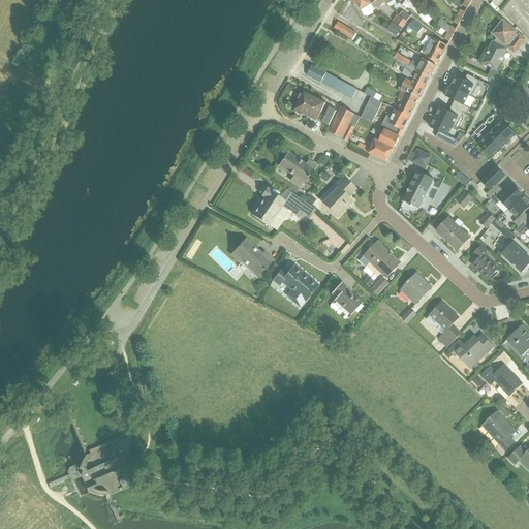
[(354,0),(361,11),(372,4),(369,0),(354,0)]
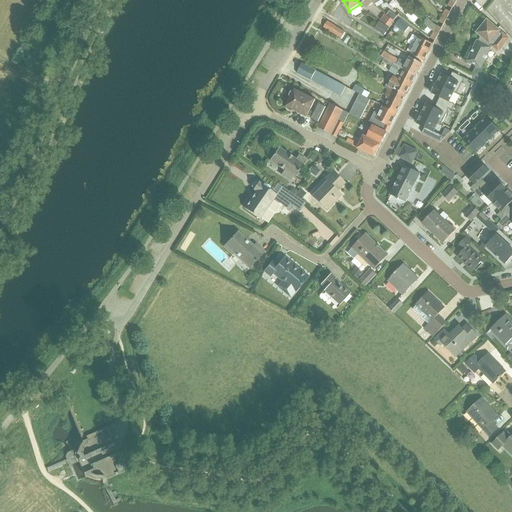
[(372,3),(370,0),(357,0),(360,4),(363,9),(372,3)]
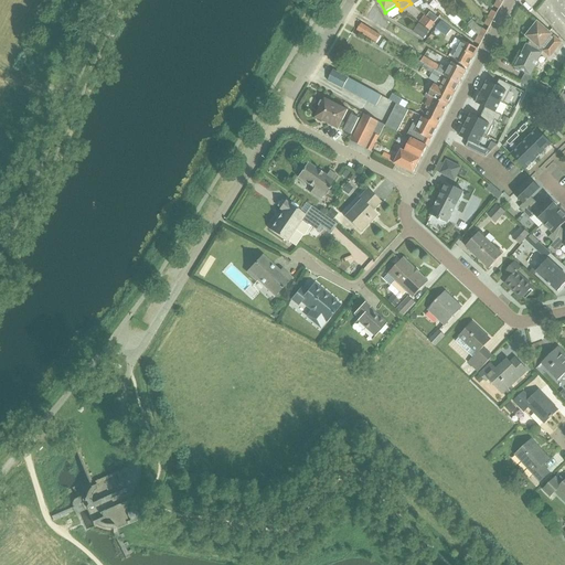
[(499,9),(502,2),(498,0),(497,0),(493,7),(499,9)]
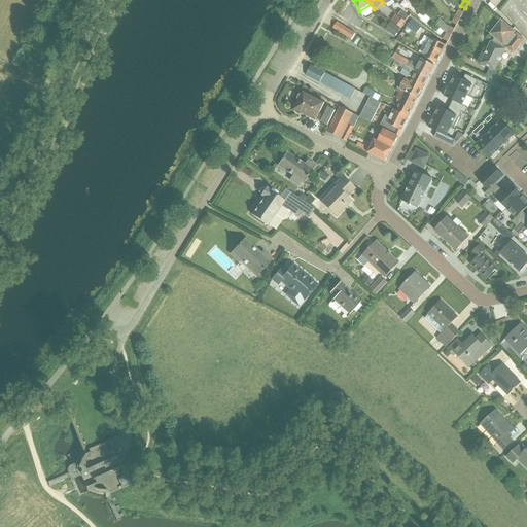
[(458,9),(455,15),(460,19),(463,12),(458,9)]
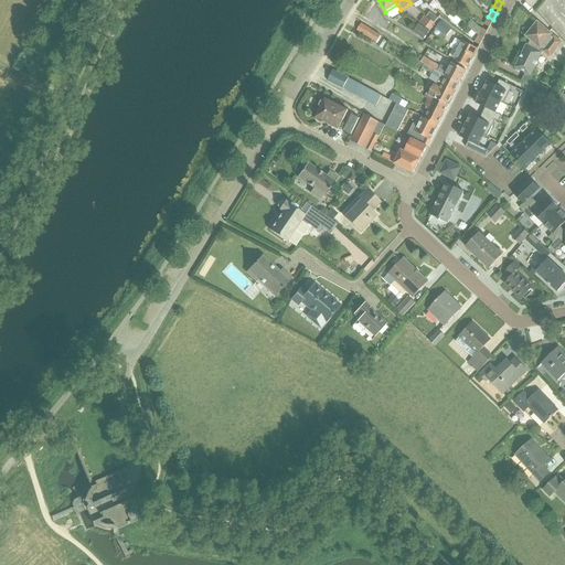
[(429,12),(426,17),(428,19),(435,23),(438,18),(432,13),(429,12)]
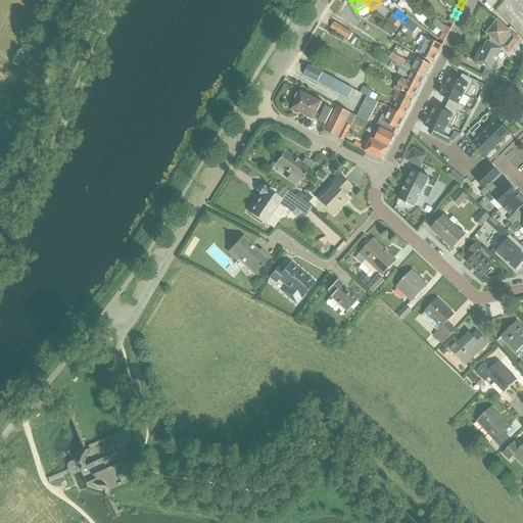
[(396,17),(392,14),(388,20),(397,28),(402,21),(396,17)]
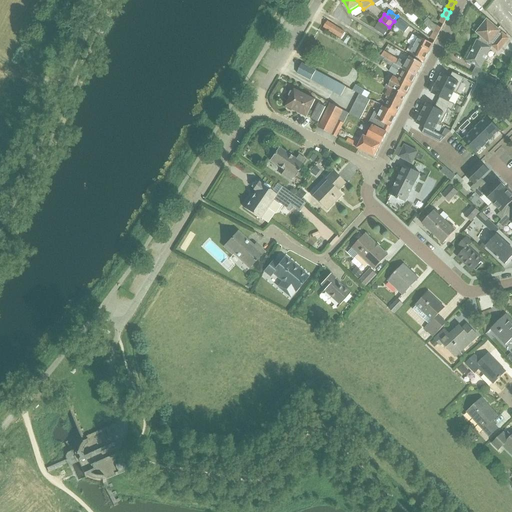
[(447,18),(442,15),(438,22),(444,24),(447,18)]
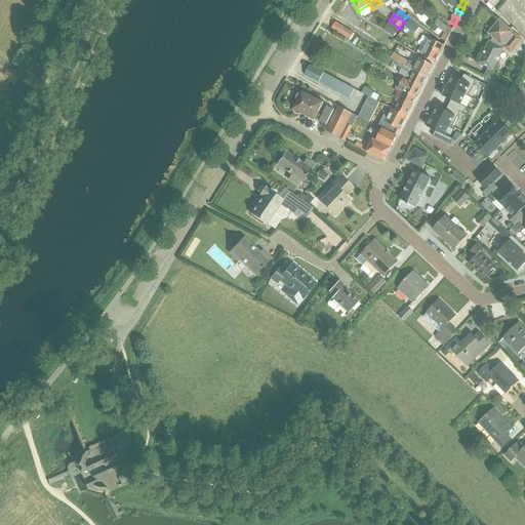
[(420,27),(411,19),(405,27),(415,34),(420,27)]
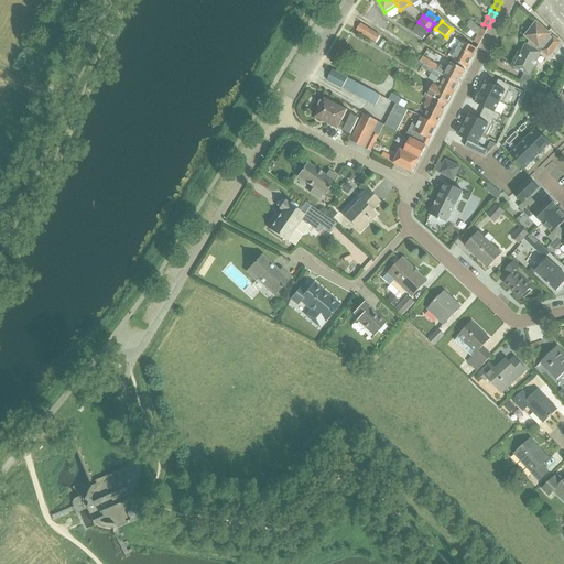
[(551,35),(535,21),(523,35),(529,40),(525,44),(524,44),(513,66),(523,73),(519,82),(532,88),(535,82),(527,77),(528,75),(529,75),(542,52),(549,57),(561,43),(553,36),(552,38),(550,36),(551,35)]
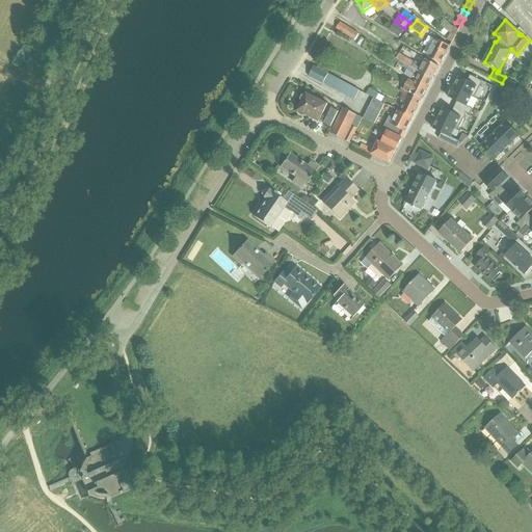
[(358,33),(350,28),(340,22),(337,28),(354,40),(358,33)]
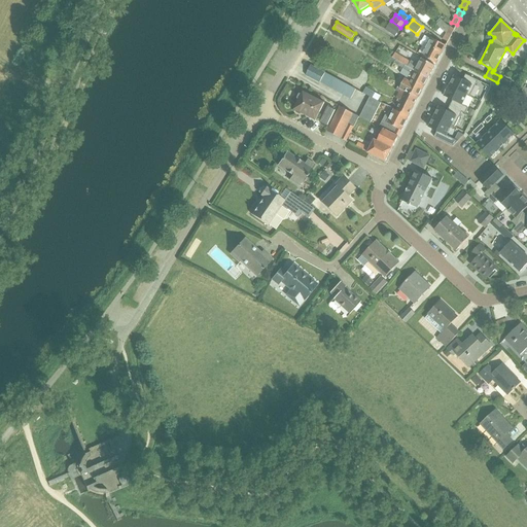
[(390,22),(385,29),(394,35),(399,29),(394,26),(390,22)]
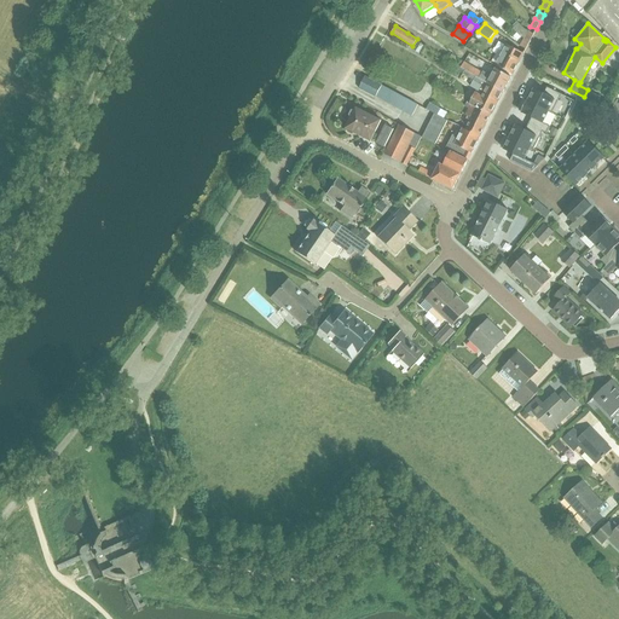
[(528,30),(524,39),(530,41),(534,34),(528,30)]
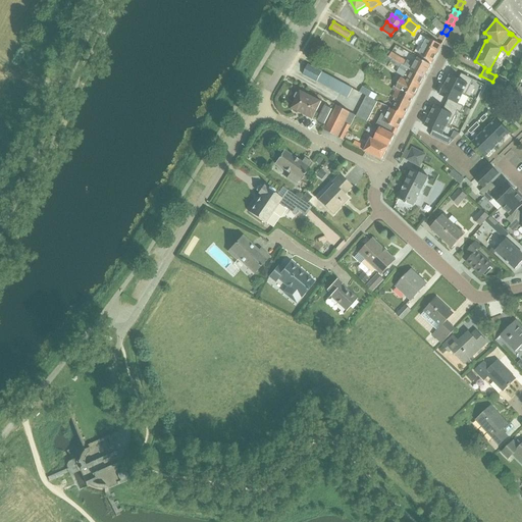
[(447,35),(441,33),(438,39),(444,42),(447,35)]
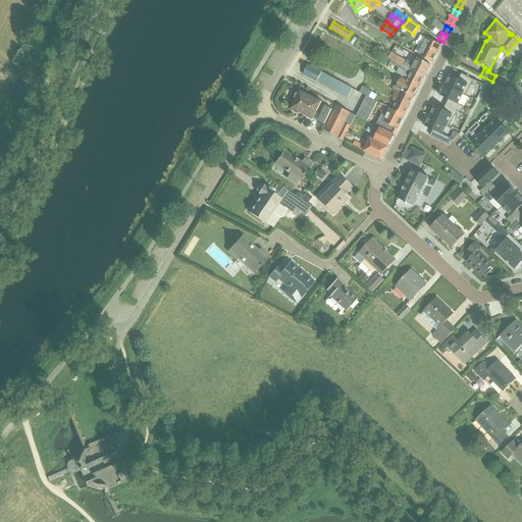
[(437,51),(441,45),(427,38),(418,55),(432,63),(438,51),(437,51)]
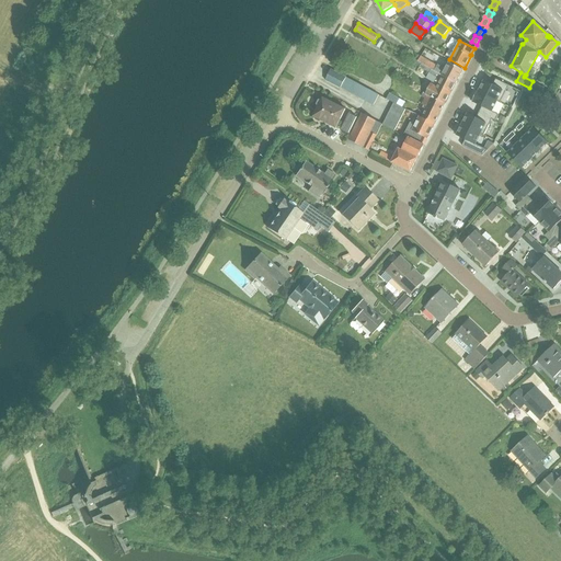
[(442,75),(456,83),(462,70),(448,61),(445,69),(437,65),(437,66),(421,56),(419,60),(434,70),(442,75)]
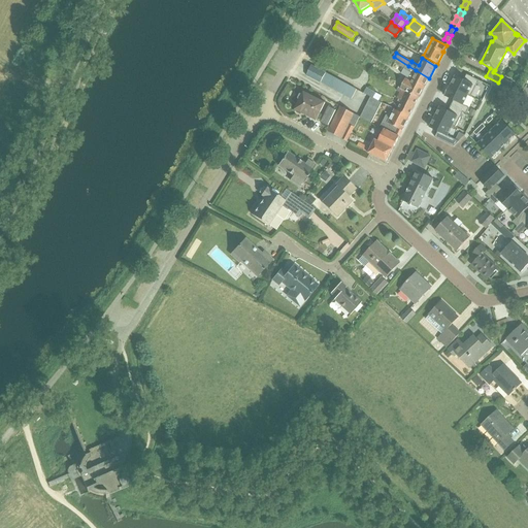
[(390,55),(387,58),(404,68),(403,69),(404,69),(401,74),(410,78),(425,87),(429,78),(416,70),(408,66),(394,57),(391,56),(390,55)]
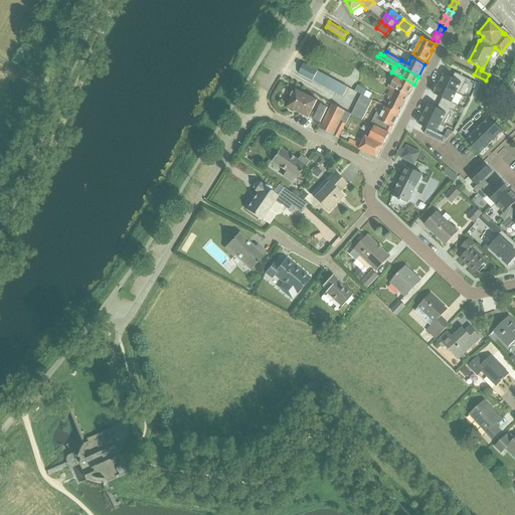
[(304,63),(299,72),(312,80),(318,70),(304,63)]
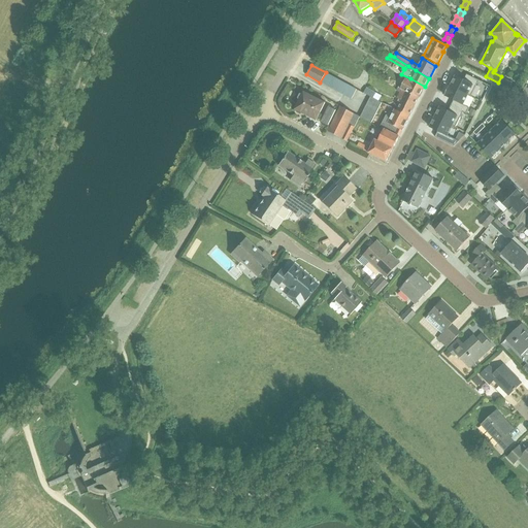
[(326,72),(320,83),(351,99),(357,90),(326,72)]
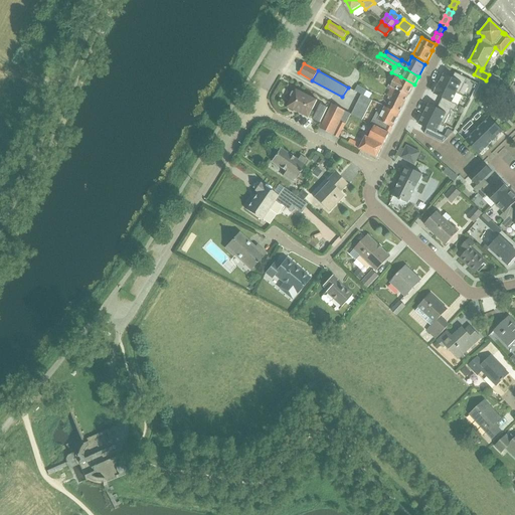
[(445,73),(439,83),(456,93),(459,95),(459,94),(467,78),(455,72),(453,77),(445,73)]
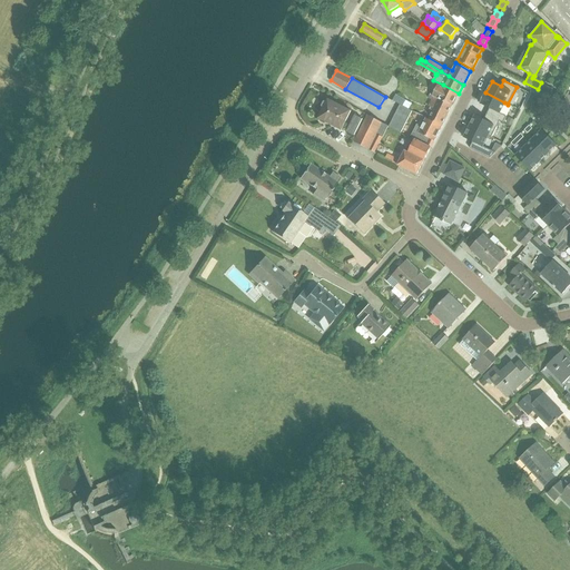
[(459,94),(443,85),(442,87),(438,85),(433,95),(434,96),(452,106),(459,94)]
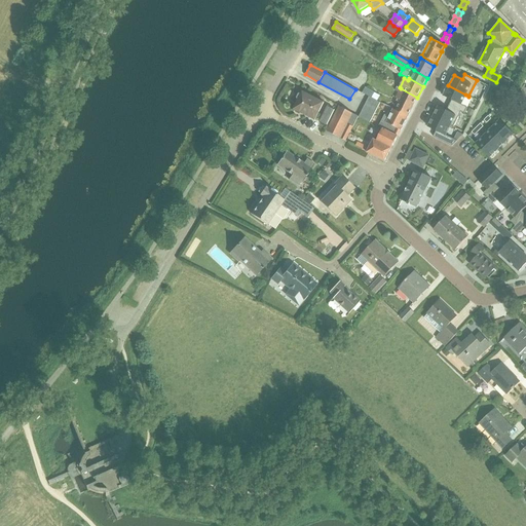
[(448,86),(443,96),(452,101),(449,106),(461,111),(460,112),(464,113),(467,108),(461,105),(465,95),(448,85),(448,86)]
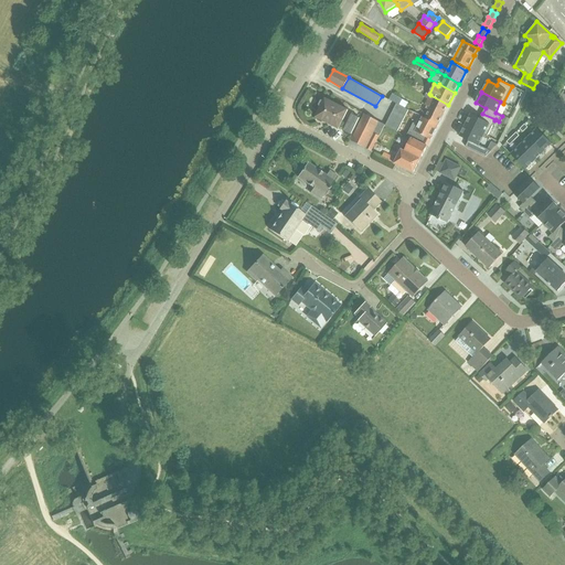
[(402,99),(392,94),(388,99),(393,102),(400,105),(402,99)]
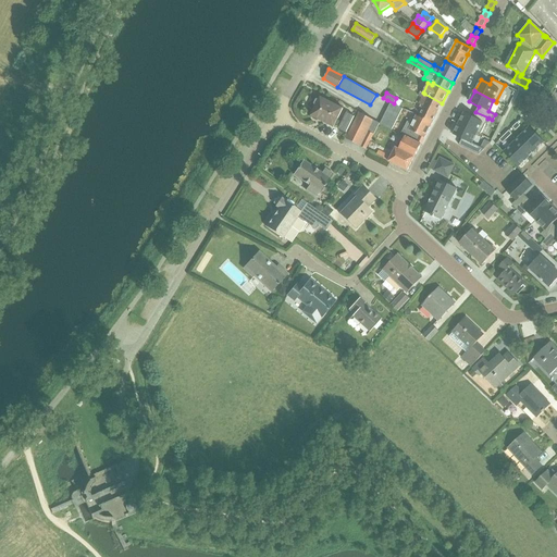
[(421,93),(419,96),(422,98),(420,103),(424,107),(419,116),(432,123),(442,103),(424,94),(423,93),(421,93)]
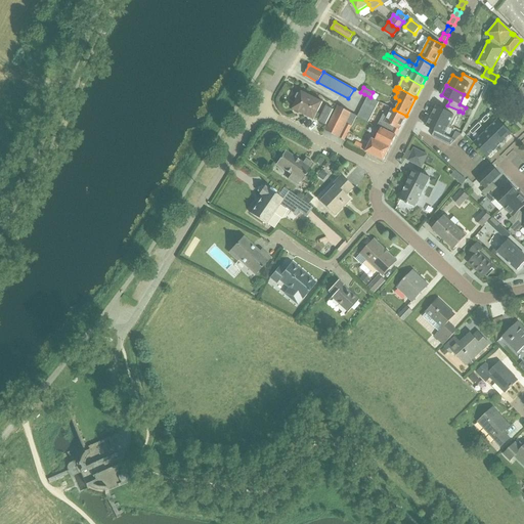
[(297,100),(293,108),(313,120),(322,102),(302,91),(301,93),(298,93),(295,98),(297,100)]
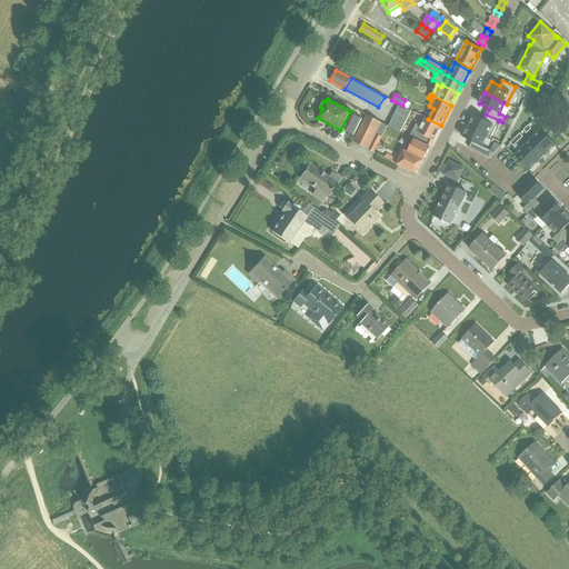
[(400,105),(388,127),(400,132),(411,111),(400,105)]
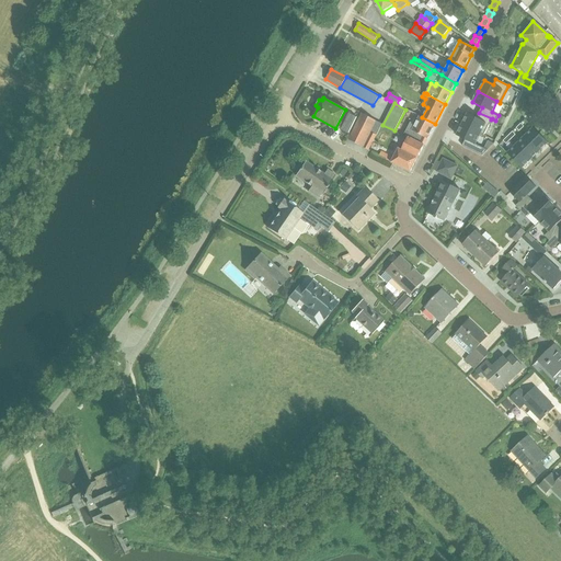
[(350,113),(341,129),(348,134),(357,116),(350,113)]
